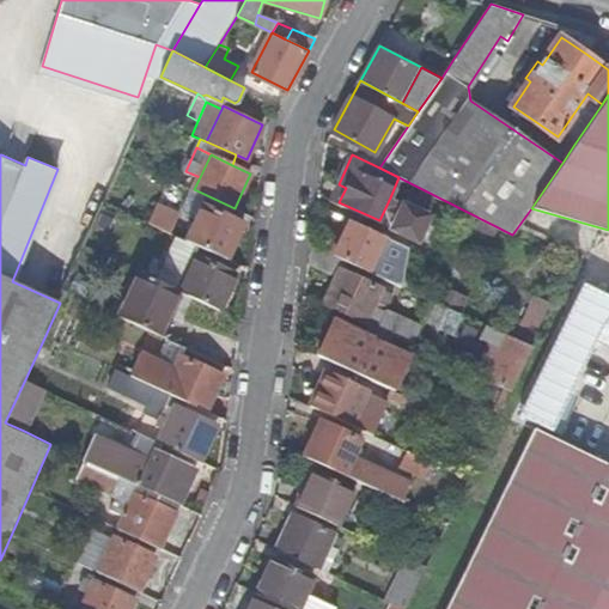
[(339,184),(333,200),(339,202),(346,188),(339,184)]
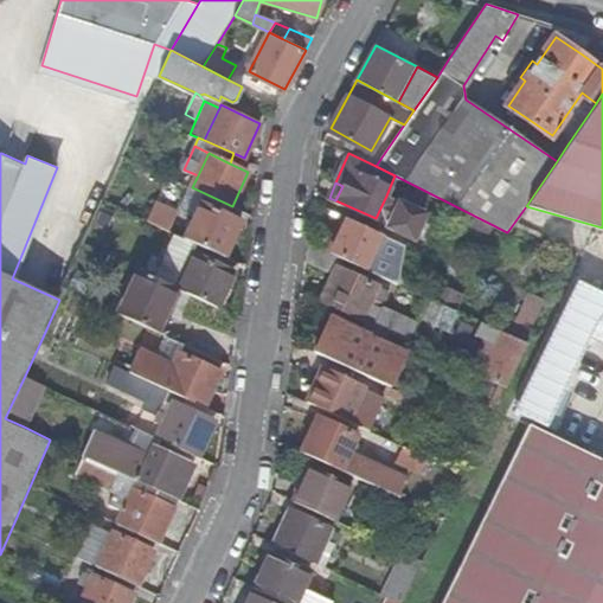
[(196,216),(201,203),(187,196),(181,206),(184,210),(196,216)]
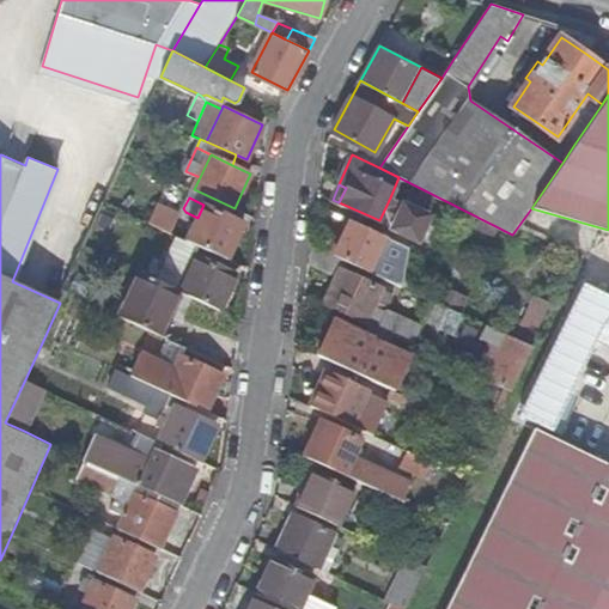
[(403,205),(390,198),(379,220),(394,227),(403,205)]
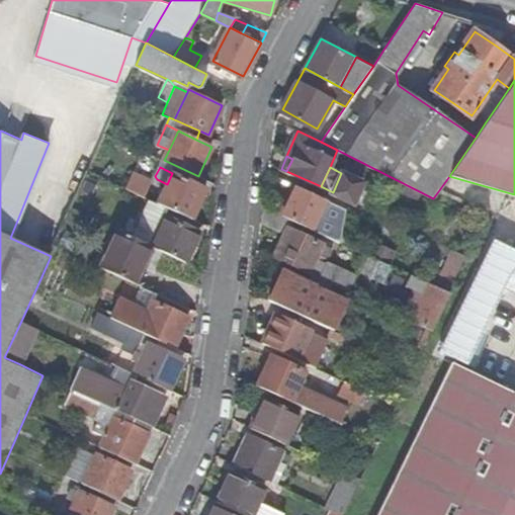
[(123,187),(145,196),(153,178),(132,169),(123,187)]
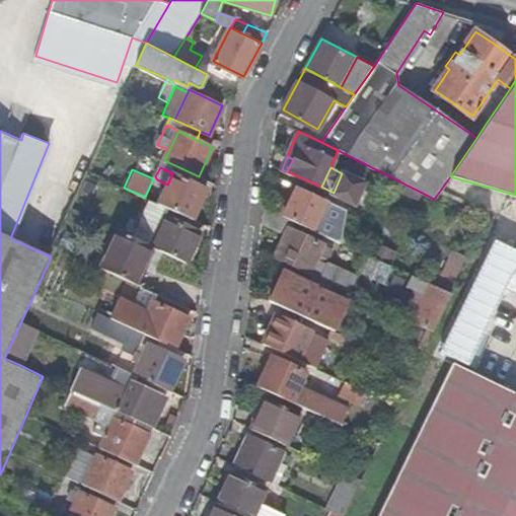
[(343,171),(342,173),(334,193),(355,202),(364,181),(343,171)]
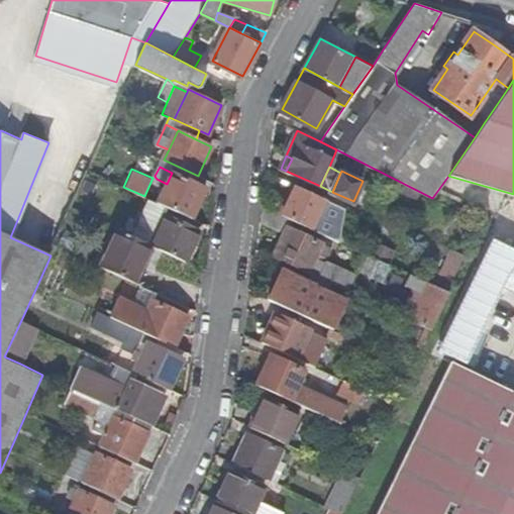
[(158,203),(193,218),(206,189),(172,173),(167,184),(158,203)]
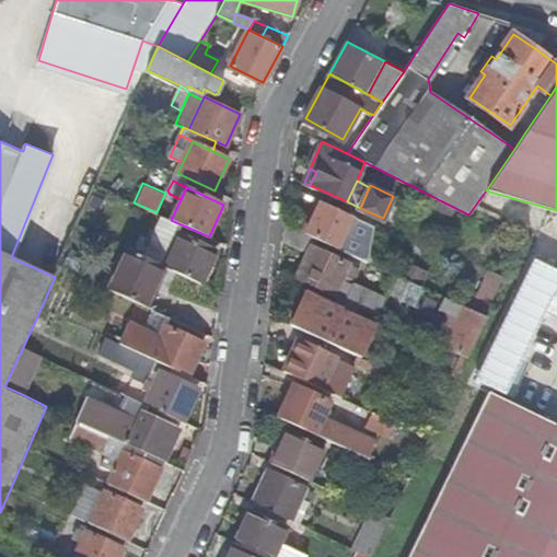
[(348,212),(318,199),(303,232),(343,250),(364,259),(370,230),(352,222),(356,216),(351,213),(348,212)]
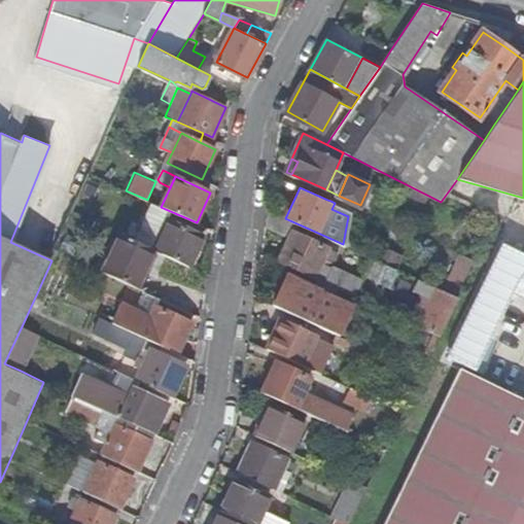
[(285,218),(269,210),(267,225),(292,238),(295,231),(319,241),(322,235),(285,218)]
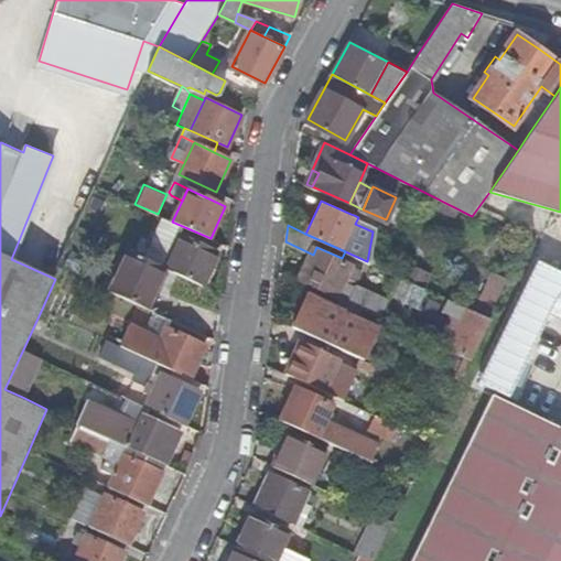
[(175,246),(180,237),(168,232),(163,240),(175,246)]
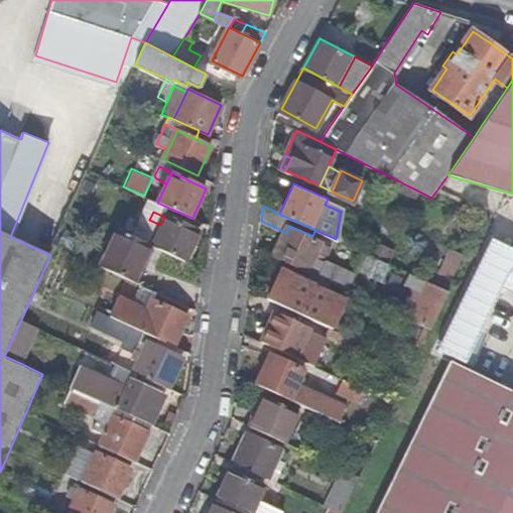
[(151,245),(185,260),(200,230),(165,215),(164,217),(160,225),(149,220),(140,240),(151,245)]
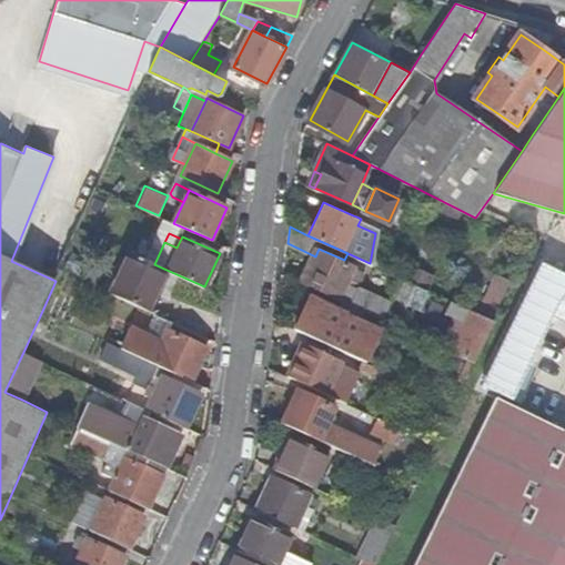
[(303,282),(347,303),(364,270),(344,260),(319,249),(315,256),(303,282)]
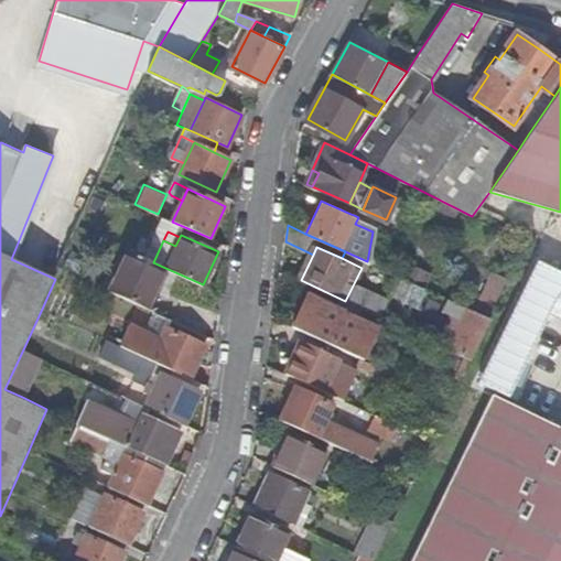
[(148,308),(165,268),(153,262),(129,250),(110,290),(148,308)]
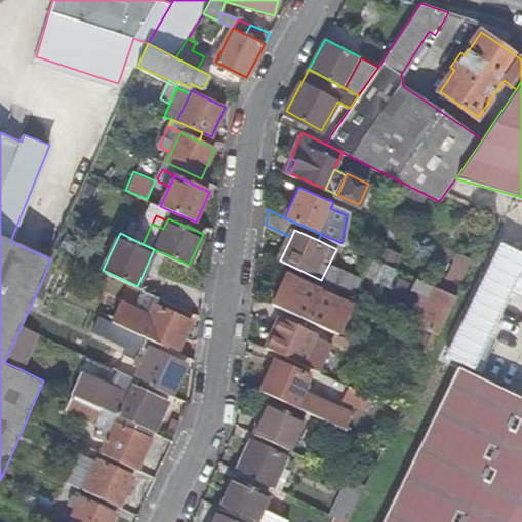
[(363,252),(369,255),(382,262),(387,249),(368,241),(363,252)]
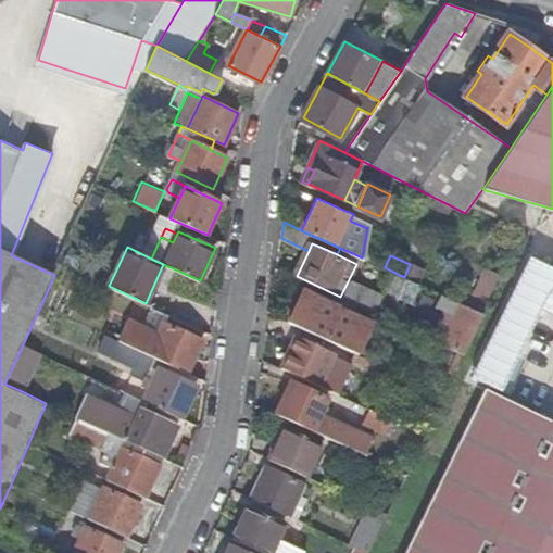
[(485,313),(503,274),(487,266),(467,305),(485,313)]
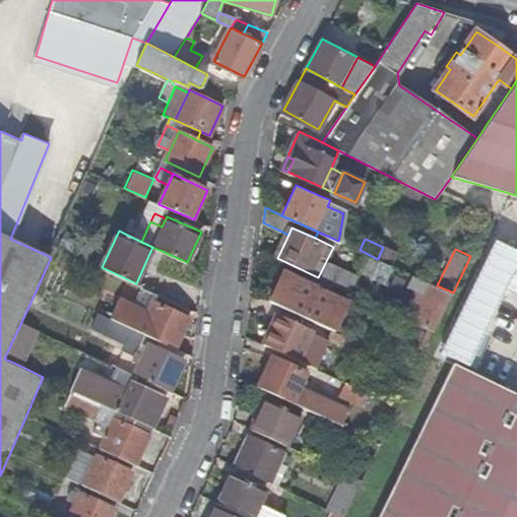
[(385,282),(393,265),(378,259),(366,253),(358,269),(385,282)]
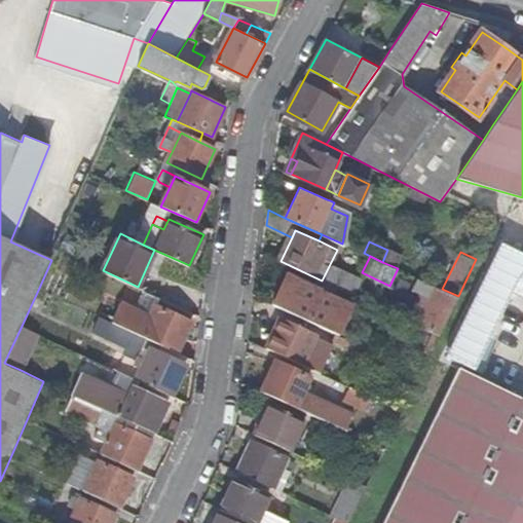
[(337,288),(363,299),(369,288),(360,284),(363,278),(334,265),(326,283),(337,288)]
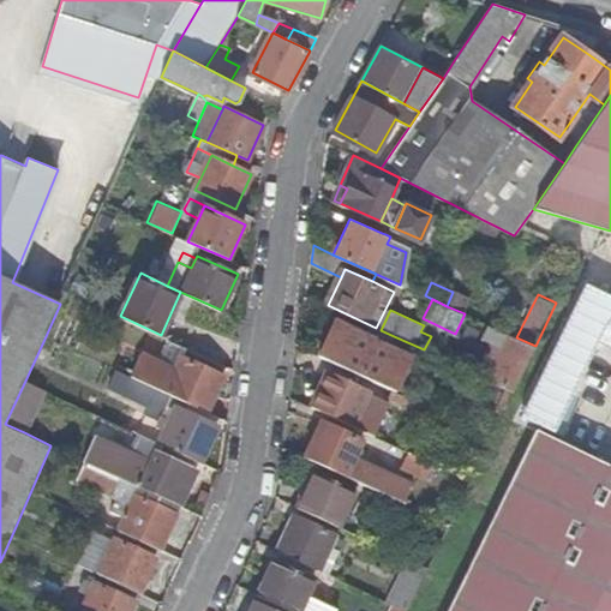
[(396,390),(412,357),(389,346),(394,336),(381,330),(377,328),(373,336),(336,319),(321,354),(394,388),(396,390)]
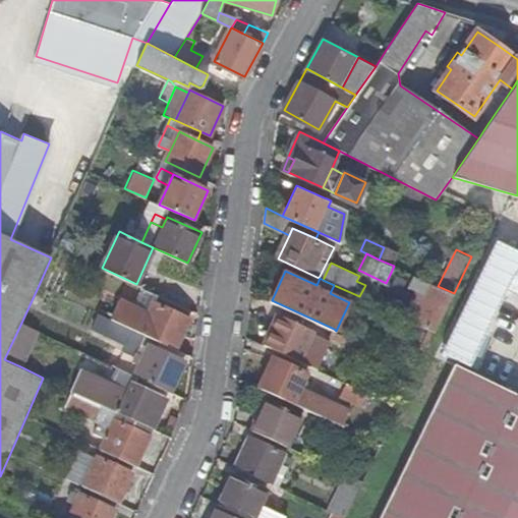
[(436,331),(454,293),(438,286),(415,276),(411,285),(417,288),(414,295),(425,301),(420,311),(415,322),(436,331)]
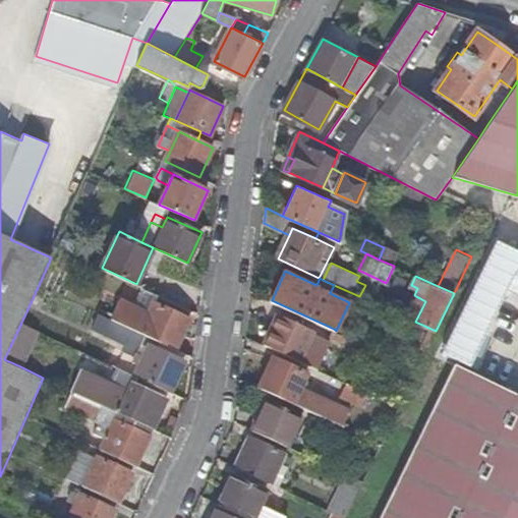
[(156,302),(159,294),(146,288),(137,305),(151,311),(156,302)]
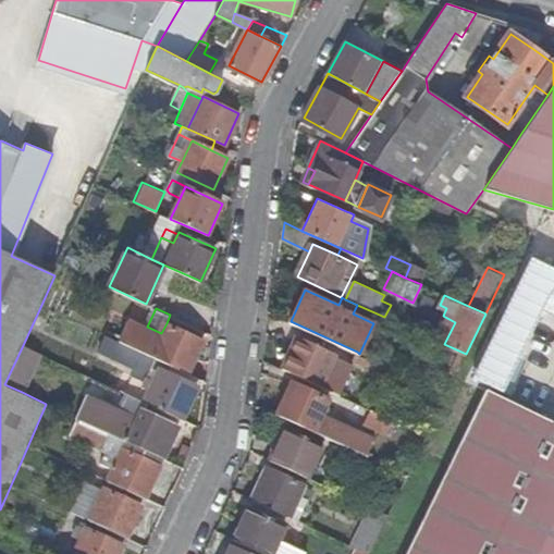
[(436,327),(450,333),(455,322),(443,316),(436,327)]
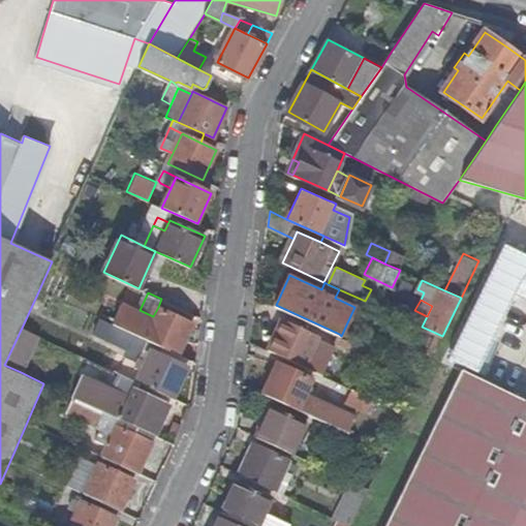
[(148,339),(179,353),(193,322),(158,307),(153,316),(140,310),(123,303),(114,323),(148,339)]
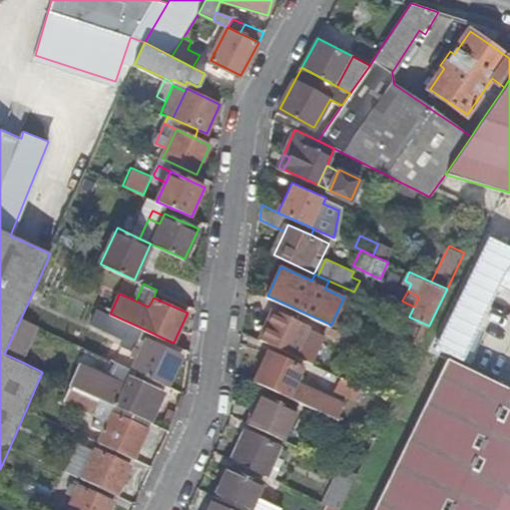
[(139,336),(143,329),(110,314),(96,307),(89,322),(136,343),(131,355),(137,358),(133,369),(137,371),(167,385),(182,356),(182,355),(147,339),(147,340),(139,336)]
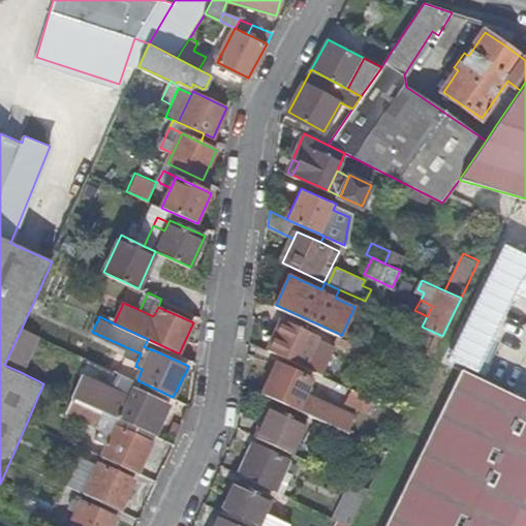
[(269,348),(304,364),(310,351),(318,334),(282,317),(269,348)]
